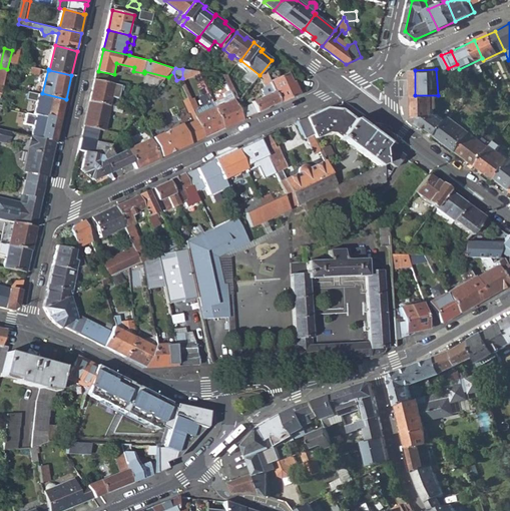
[(271,81),(281,101),(300,92),(296,83),(294,84),(289,73),(271,81)]
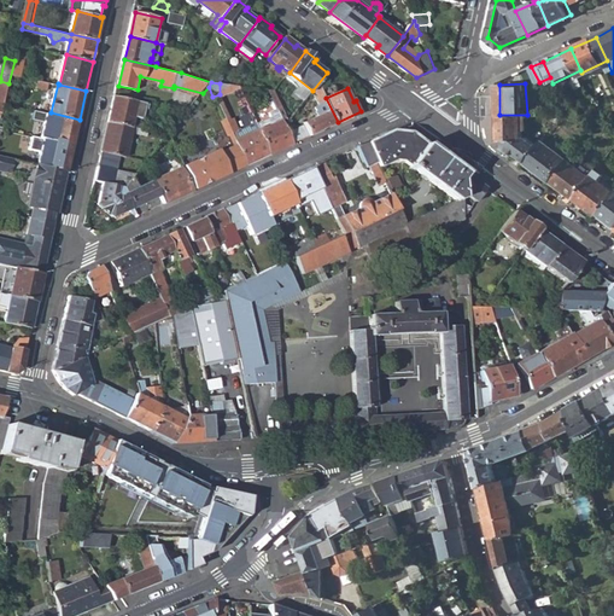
[(326,98),(323,91),(316,93),(325,112),(305,122),(311,134),(338,122),(326,98)]
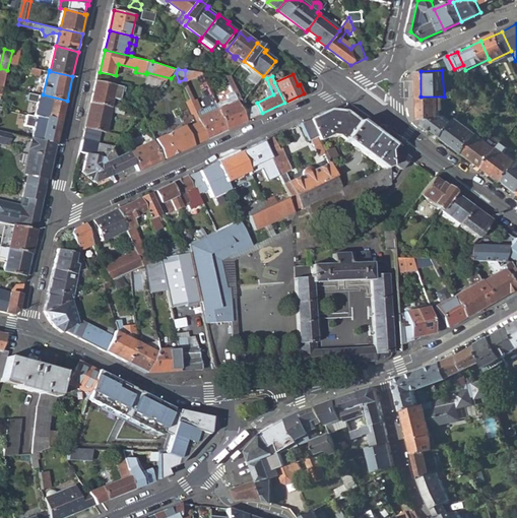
[(99,80),(93,104),(122,111),(123,106),(114,104),(115,100),(122,101),(125,86),(99,80)]
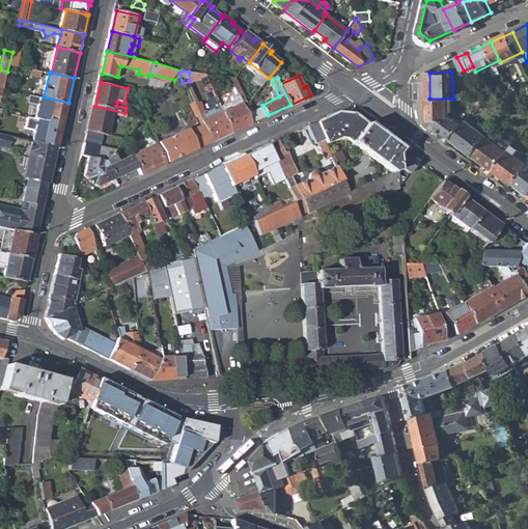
[(213,85),(221,104),(226,101),(221,87),(217,86),(216,84),(213,85)]
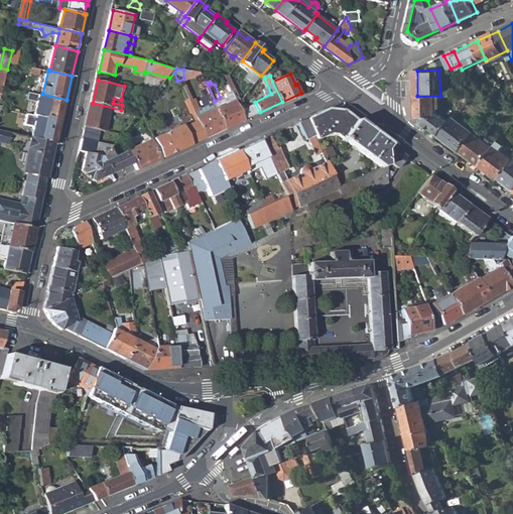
[(57,142),(67,100),(42,94),(40,101),(41,102),(40,107),(49,110),(42,138),(57,142)]
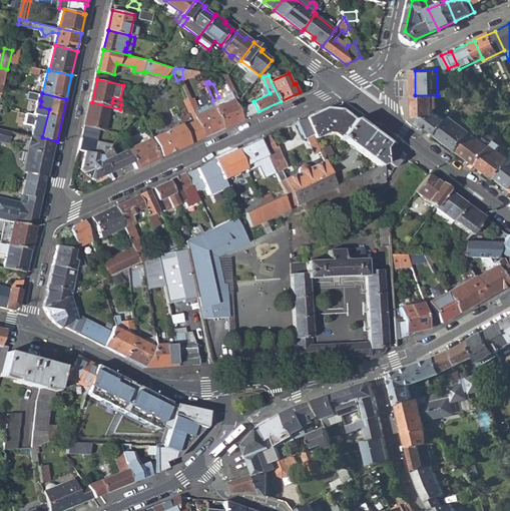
[(438,112),(438,95),(415,95),(416,116),(420,116),(420,119),(440,134),(451,119),(443,112),(438,112)]
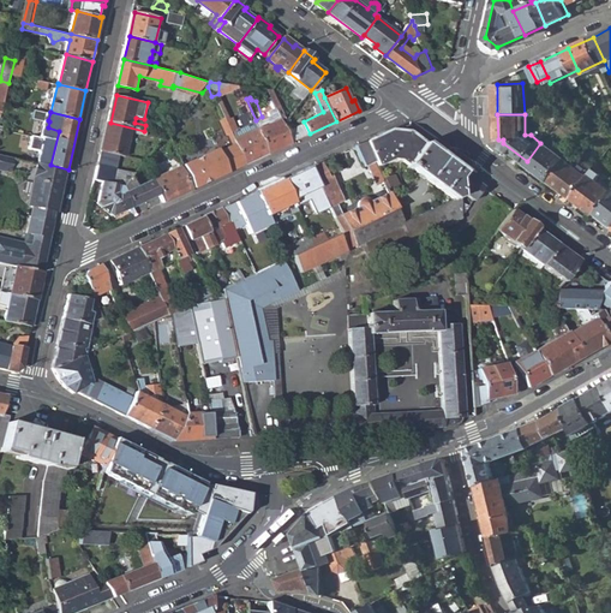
[(229,118),(223,120),(229,134),(234,131),(229,118)]
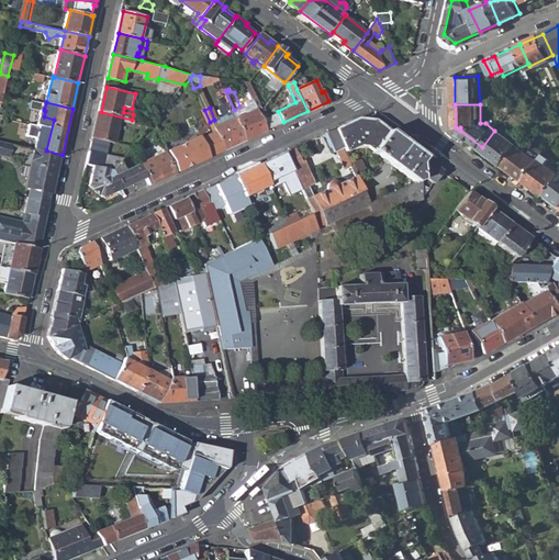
[(238,118),(247,140),(268,130),(258,108),(238,118)]
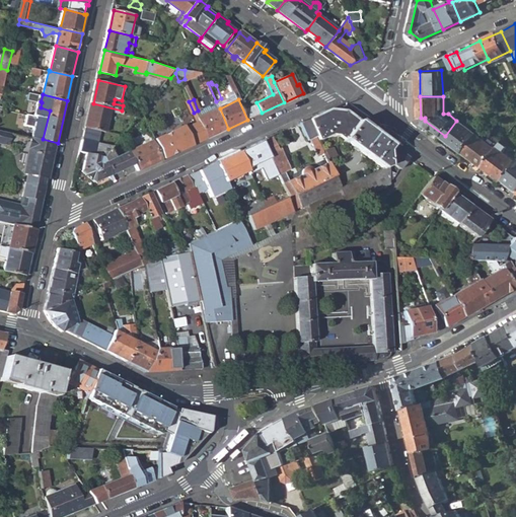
[(93,103),(84,139),(99,143),(101,131),(106,132),(111,113),(123,115),(124,111),(122,111),(93,103)]
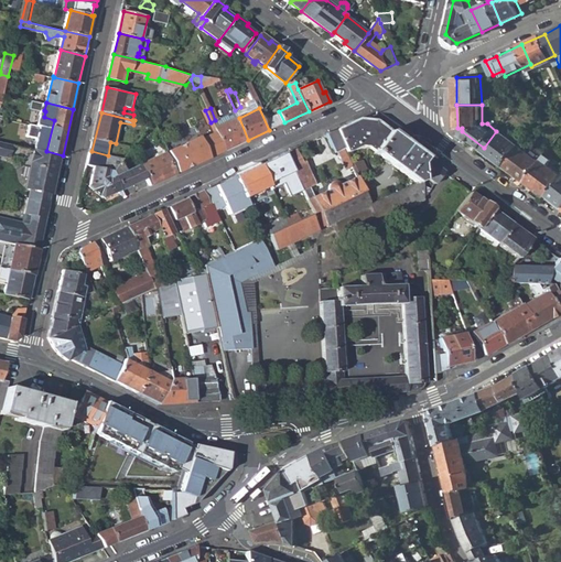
[(224,151),(248,140),(239,118),(238,117),(213,128),(215,132),(224,151)]
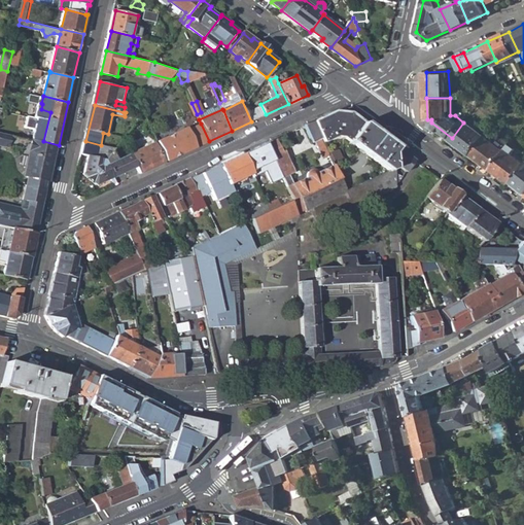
[(396,153),(400,148),(353,113),(337,109),(316,119),(323,137),(325,141),(339,136),(346,137),(392,171),(397,169),(397,167),(396,153)]
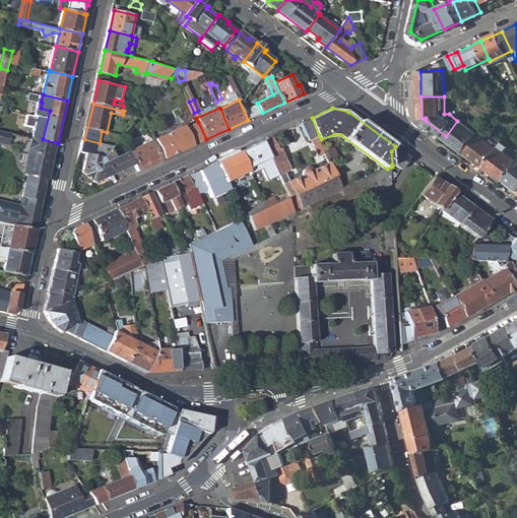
[(319,135),(312,118),(302,122),(309,140),(313,138),(319,135)]
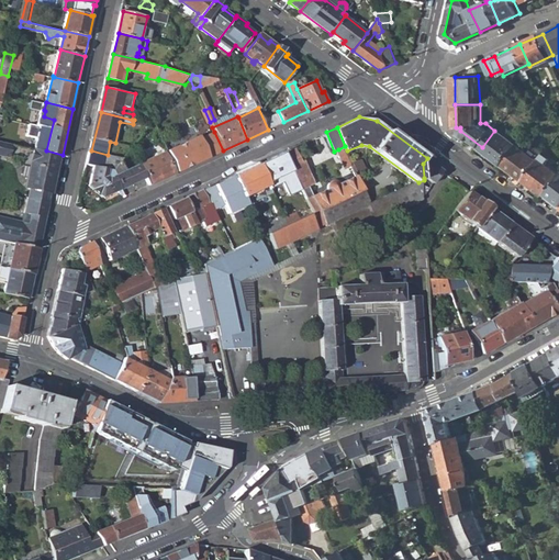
[(494,131),(482,147),(504,165),(520,144),(498,127),(494,131)]
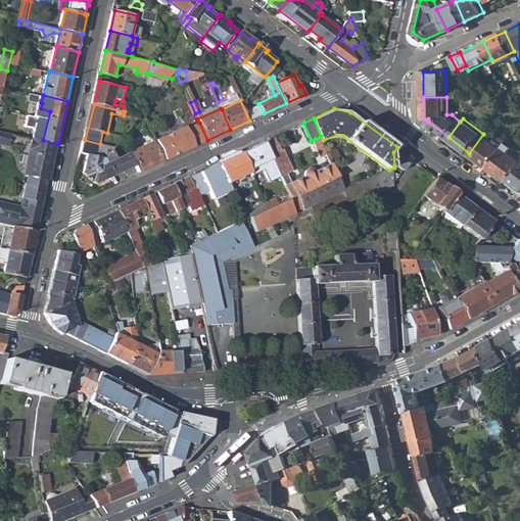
[(178,153),(207,140),(199,123),(185,129),(184,126),(156,138),(166,159),(170,157),(175,151),(178,153)]
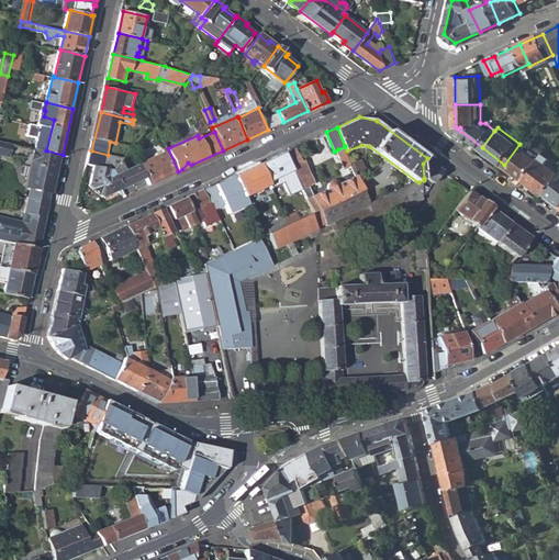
[(54,192),(63,155),(46,150),(0,140),(0,154),(10,156),(10,154),(25,156),(24,164),(31,165),(29,177),(32,178),(30,187),(54,192)]
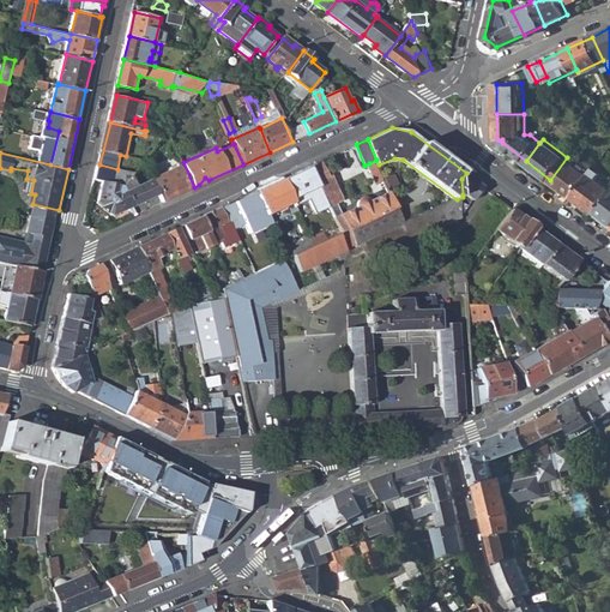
[(567,157),(550,180),(574,197),(595,171),(597,167),(591,163),(584,171),(567,157)]
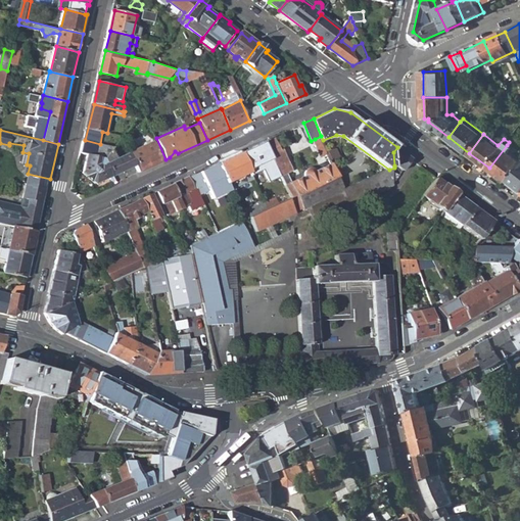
[(293,197),(339,176),(333,163),(319,170),(317,169),(314,167),(312,167),(310,168),(309,169),(308,170),(306,172),(306,174),(306,175),(292,181),(288,172),(293,169),(283,147),(282,148),(276,136),(267,141),(276,160),(290,191),(293,197)]
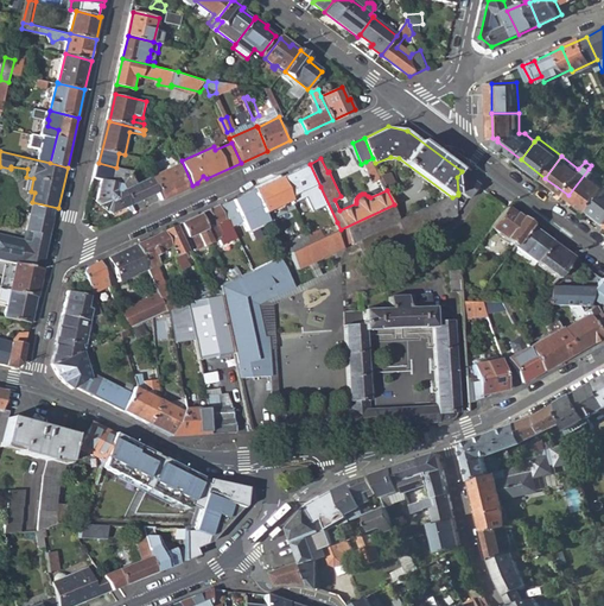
[(375,163),(373,158),(366,162),(375,181),(381,178),(375,163)]
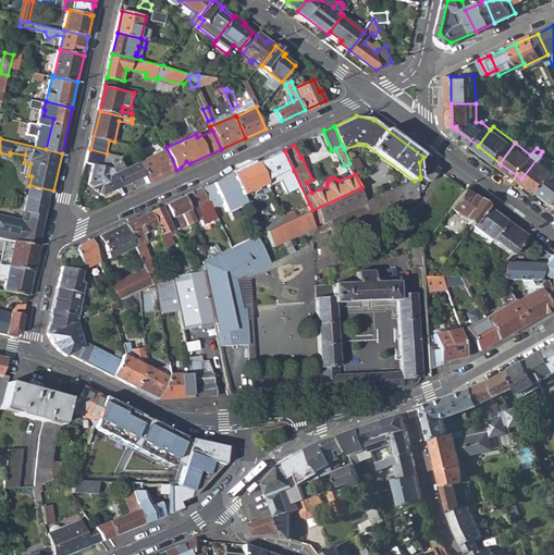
[(113,169),(121,160),(123,157),(107,153),(90,149),(88,163),(95,164),(91,181),(90,182),(105,195),(107,194),(119,187),(122,195),(125,194),(122,186),(115,173),(109,176),(107,174),(108,168),(113,169)]
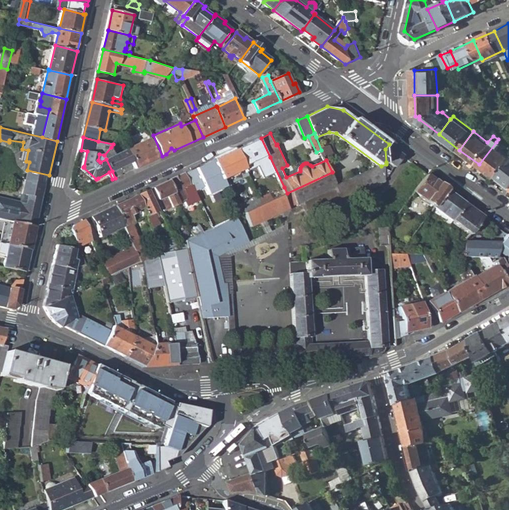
[(138,167),(158,157),(149,138),(129,148),(134,160),(138,167)]
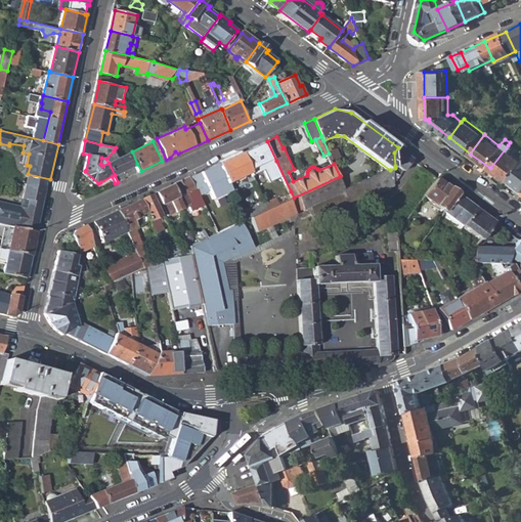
[(276,161),(267,141),(244,151),(253,171),(260,168),(257,160),(266,155),(270,163),(276,161)]
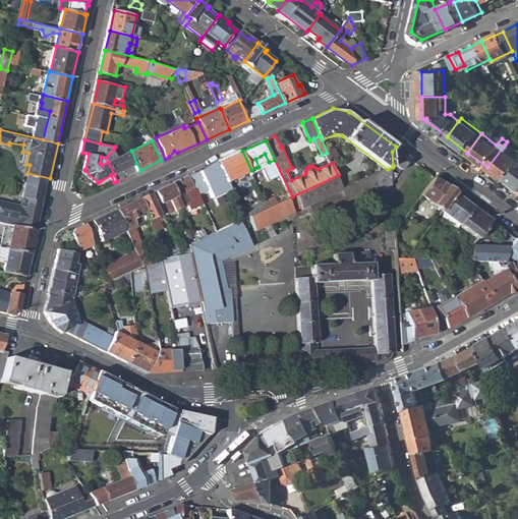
[(505,145),(487,167),(497,174),(498,172),(508,180),(517,167),(517,158),(506,150),(508,147),(505,145)]
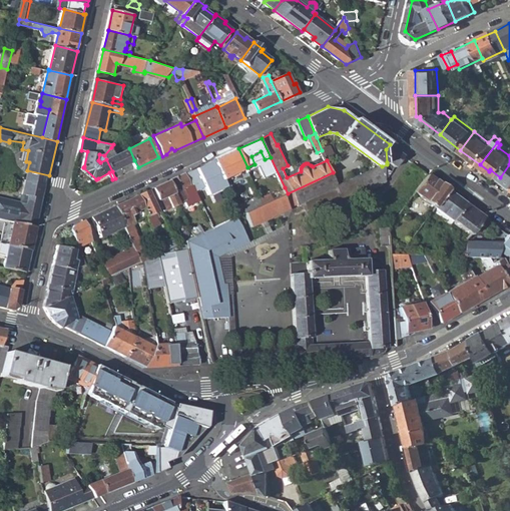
[(392,163),(398,167),(406,157),(390,144),(386,149),(387,162),(392,163)]
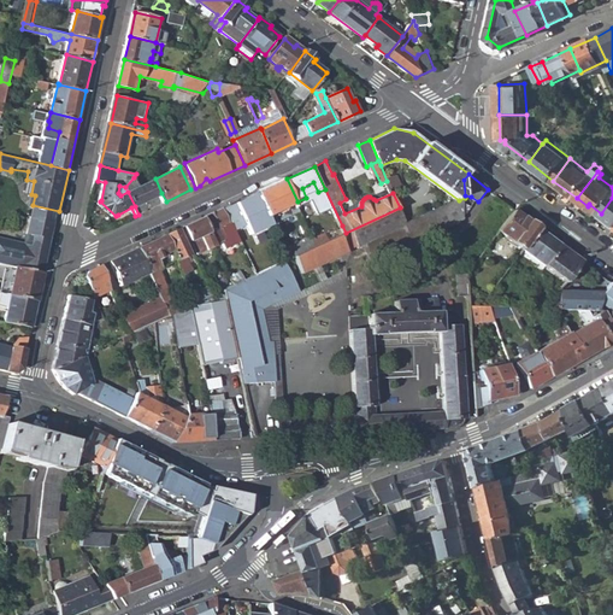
[(161,193),(155,179),(139,187),(134,177),(125,187),(128,192),(135,206),(161,193)]
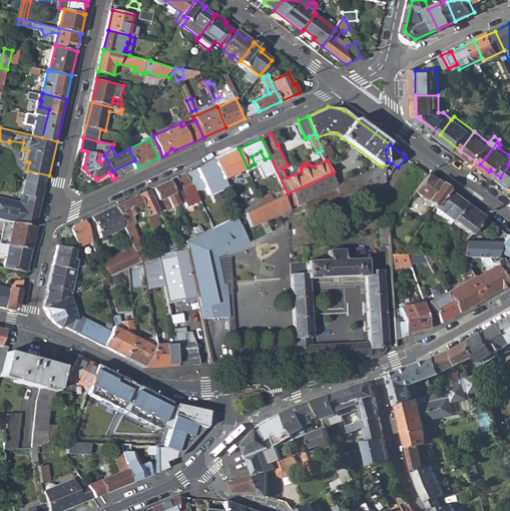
[(247,167),(238,148),(215,159),(224,177),(225,180),(232,177),(231,175),(247,167)]
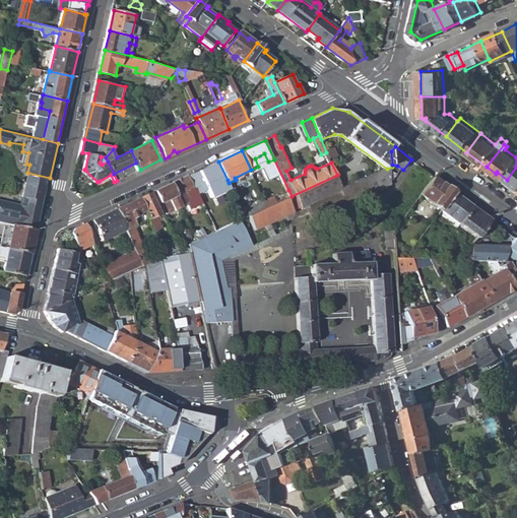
[(228,180),(218,162),(200,170),(209,189),(228,180)]
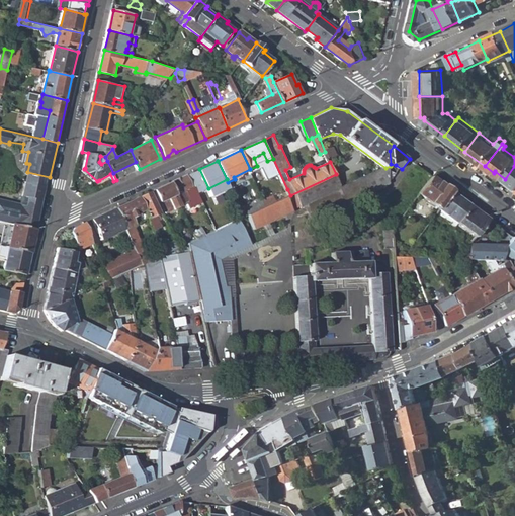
[(266,206),(249,215),(256,229),(292,211),(291,210),(301,206),(302,207),(332,192),(339,206),(392,182),(392,171),(391,166),(385,168),(342,187),(336,174),(290,195),(266,206)]
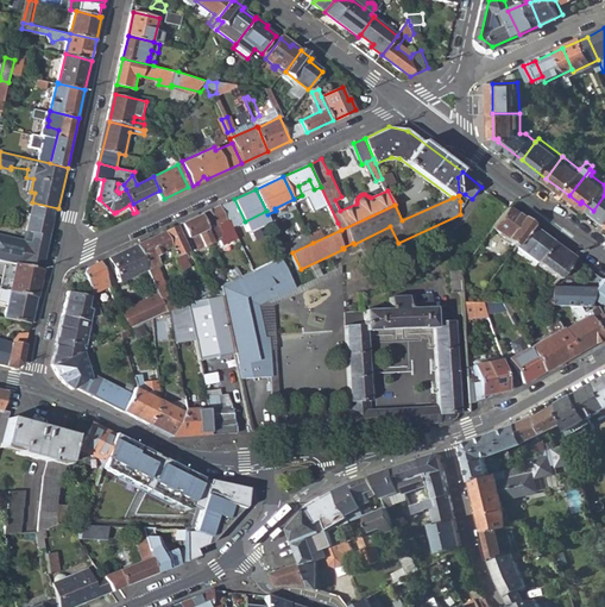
[(604,195),(593,211),(604,219),(604,195)]
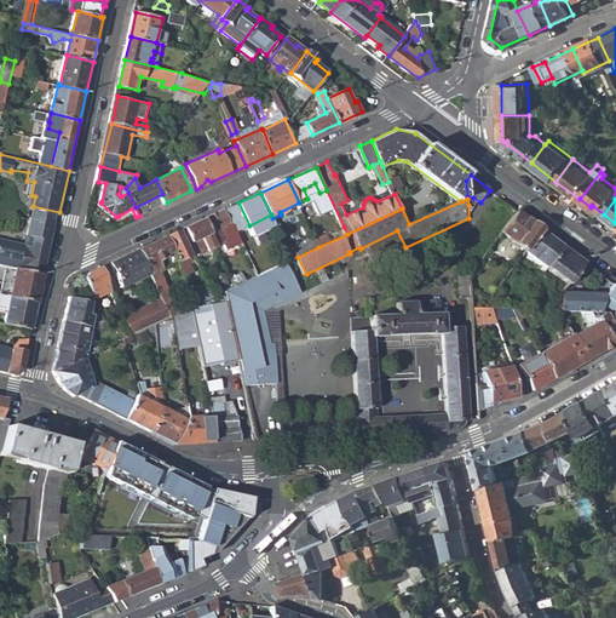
[(224,209),(206,218),(218,245),(228,240),(223,228),(231,223),(224,209)]
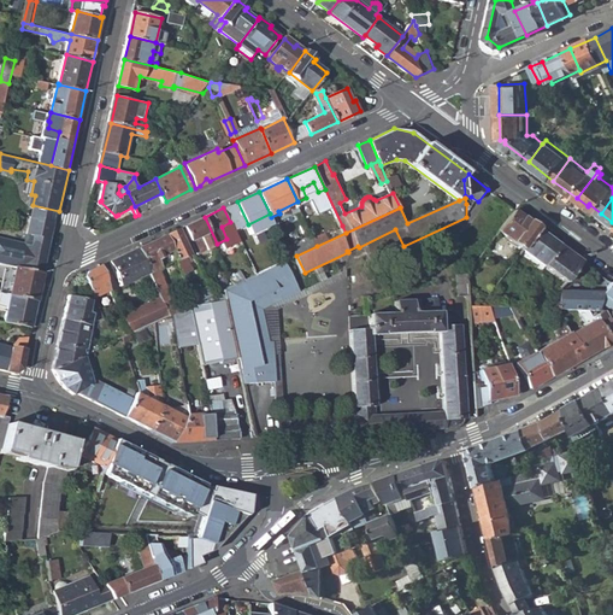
[(528,251),(543,230),(519,212),(502,233),(528,251)]
